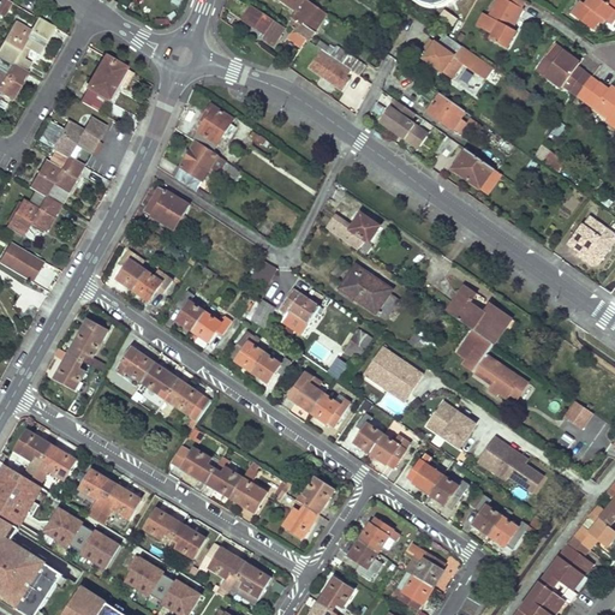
[(5,0),(3,0),(0,5),(0,15),(4,17),(12,4),(5,0)]
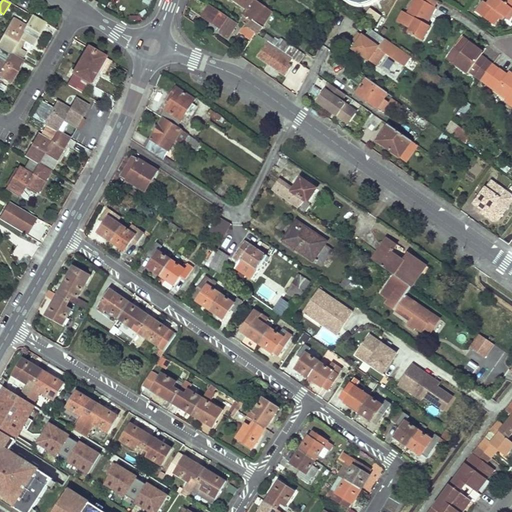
[(235,0),(249,9),(240,21),(245,24),(259,34),(264,27),(261,25),(255,21),(266,6),(257,0),(235,0)]
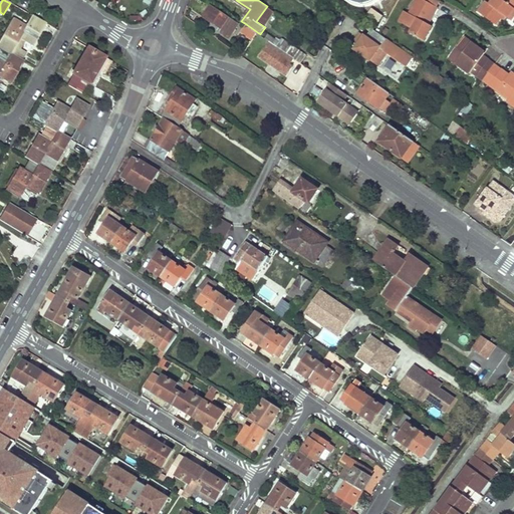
[(431,0),(417,0),(410,14),(405,11),(400,21),(413,28),(410,34),(424,41),(432,26),(429,24),(438,8),(430,3),(431,0)]
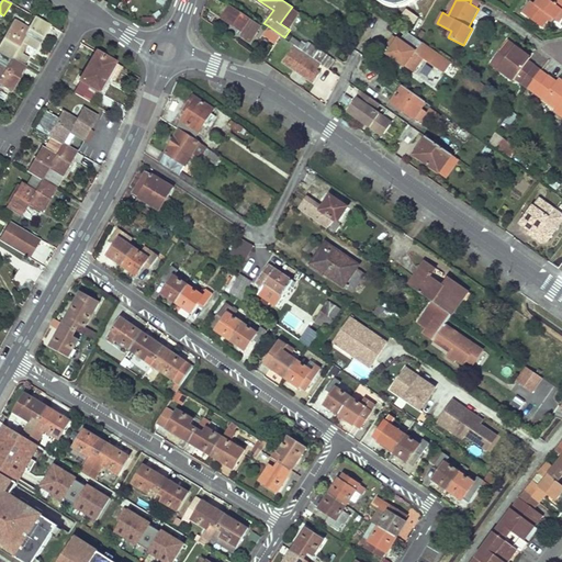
[(531,3),(524,13),(542,26),(550,17),(559,21),(561,15),(561,0),(539,0),(535,6),(531,3)]
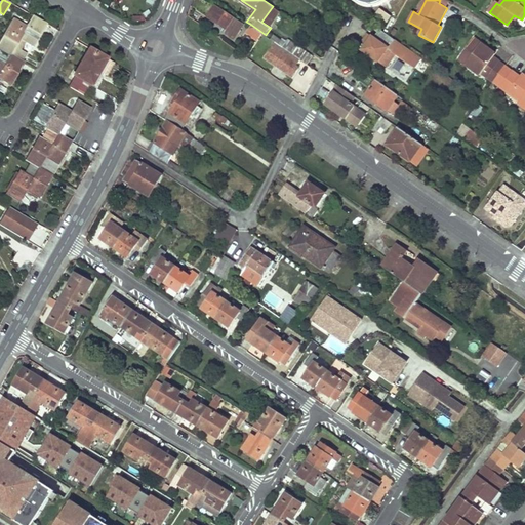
[(216,6),(209,15),(229,30),(227,33),(235,38),(244,25),(216,6)]
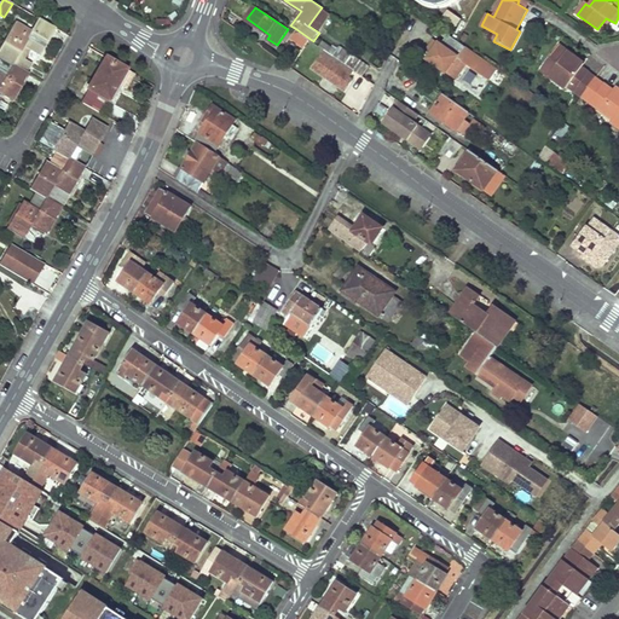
[(322,7),(308,25),(316,30),(328,12),(322,7)]
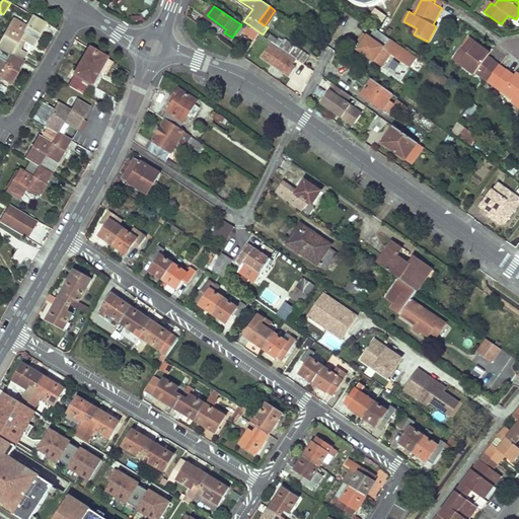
[(373,16),(383,23),(387,16),(377,9),(373,16)]
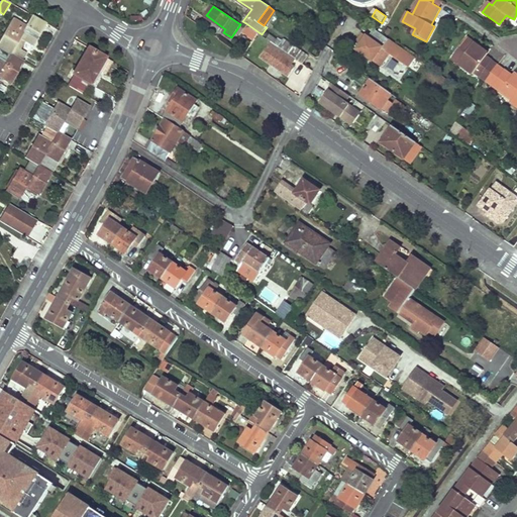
[(15,20),(0,45),(0,49),(11,57),(15,49),(21,52),(26,43),(33,47),(47,24),(33,17),(27,28),(15,20)]
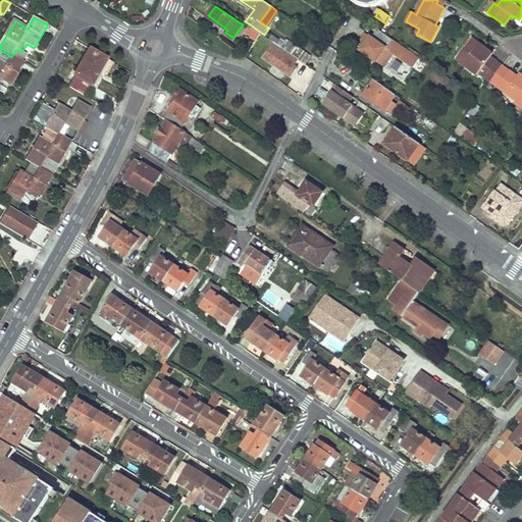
[(250,24),(246,31),(257,40),(256,43),(276,56),(282,48),(264,35),(250,24)]
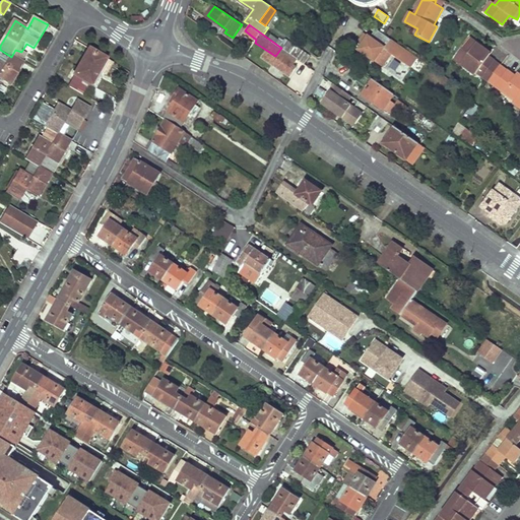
[(364,42),(359,49),(375,61),(384,48),(411,67),(417,59),(377,29),(371,38),(366,44),(364,42)]
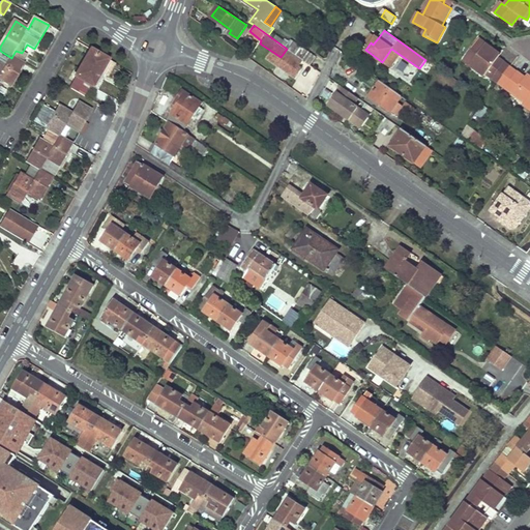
[(478,39),(463,59),(484,76),(486,74),(492,78),(504,62),(498,58),(500,55),(478,39)]
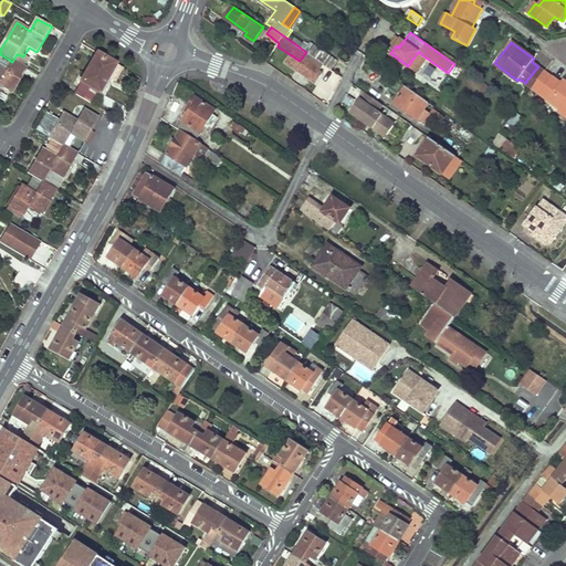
[(314,45),(308,53),(317,59),(322,50),(314,45)]
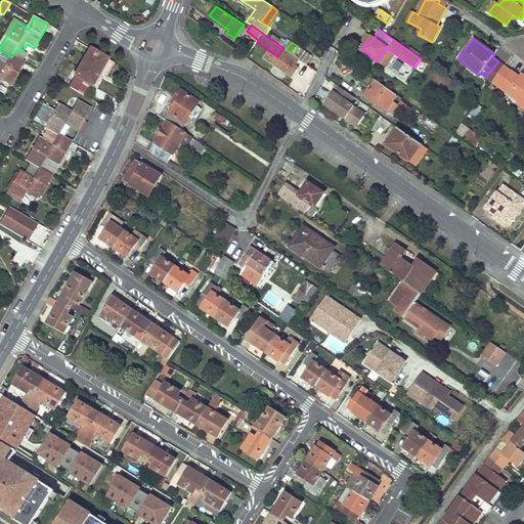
[(311,55),(298,46),(294,54),(304,61),(306,63),(311,55)]
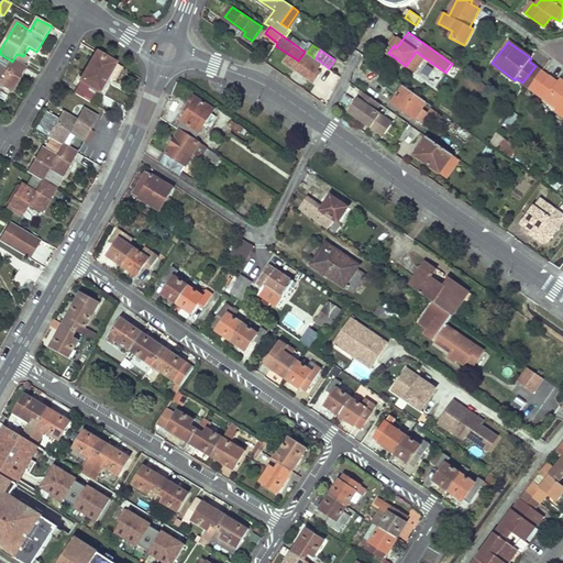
[(305,52),(298,61),(321,77),(327,66),(316,58),(307,53),(305,52)]
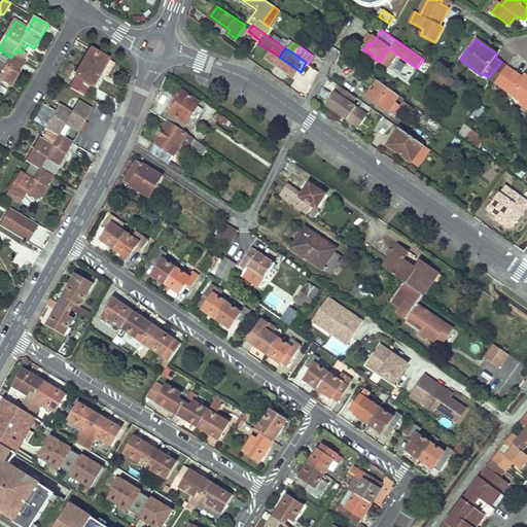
[(75,77),(69,88),(84,96),(108,59),(91,49),(74,76),(75,77)]
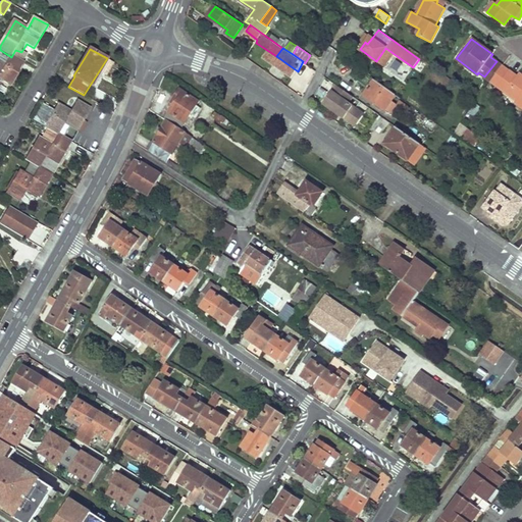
[(0,50),(0,63),(5,67),(11,57),(0,50)]
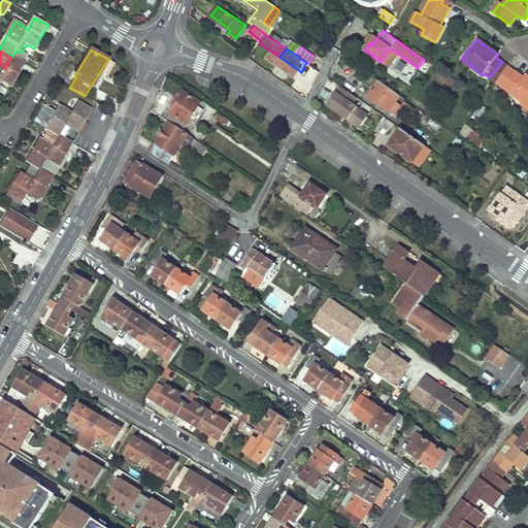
[(22,53),(15,51),(11,58),(22,63),(26,56),(22,53)]
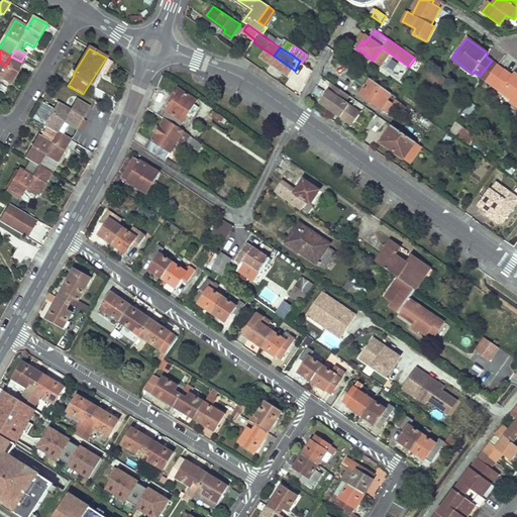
[(24,64),(21,62),(11,57),(5,67),(0,63),(0,88),(1,87),(0,86),(0,78),(12,86),(24,64)]
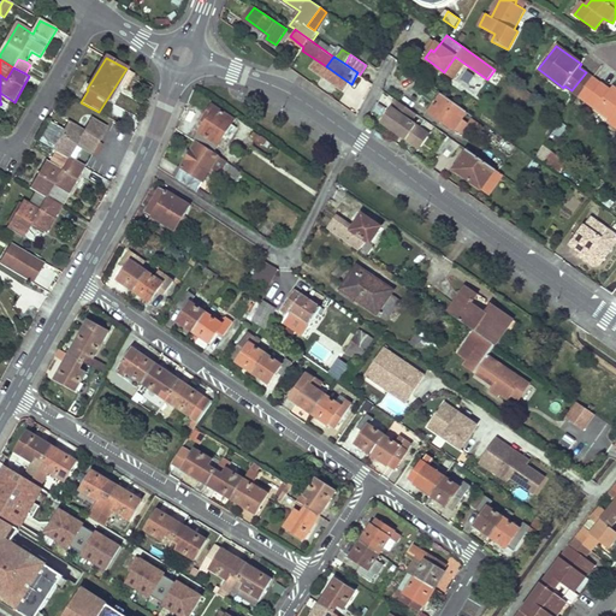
[(357,72),(351,84),(354,87),(362,76),(360,75),(357,72)]
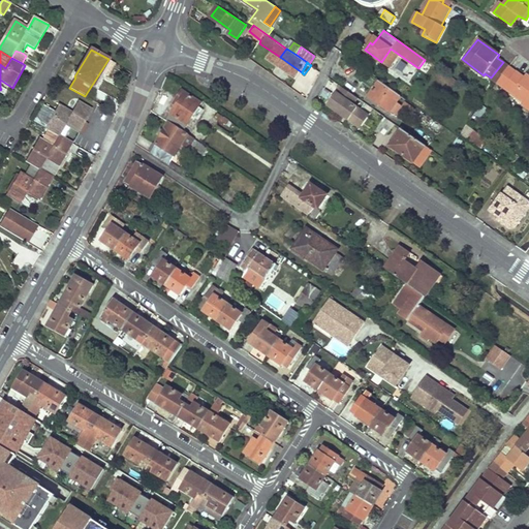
[(497,83),(509,67),(503,62),(491,78),(497,83)]
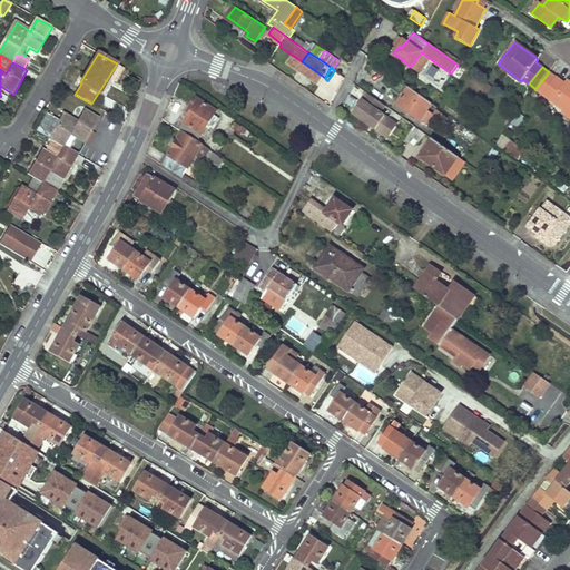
[(549,72),(536,89),(563,110),(562,111),(569,117),(569,82),(566,80),(563,84),(549,72)]
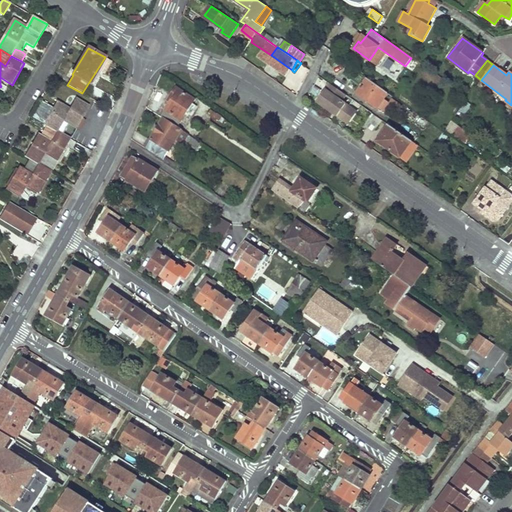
[(368,78),(357,93),(381,110),(383,108),(385,110),(388,115),(394,119),(403,106),(393,99),(390,102),(385,99),(389,93),(368,78)]
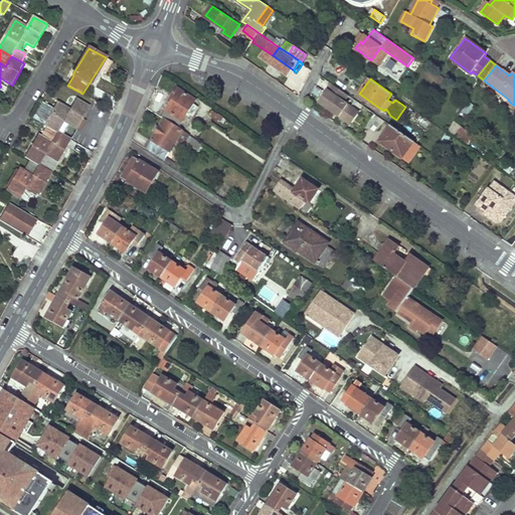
[(345,102),(349,96),(332,84),(320,103),(347,122),(355,110),(345,102)]
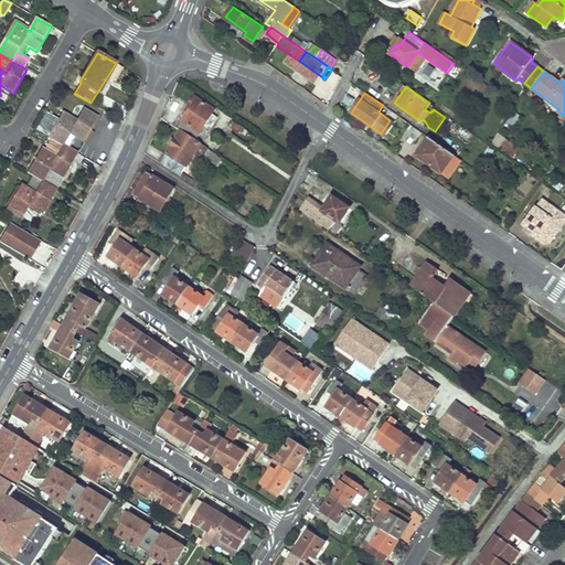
[(190,113),(179,128),(195,139),(205,126),(208,127),(215,115),(213,114),(215,110),(195,96),(189,106),(192,109),(190,113)]
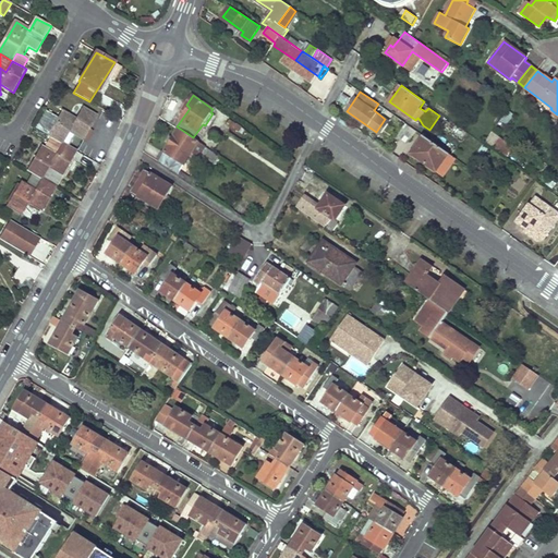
[(62,111),(48,134),(51,136),(63,143),(69,132),(83,141),(97,116),(83,107),(75,119),(62,111)]
